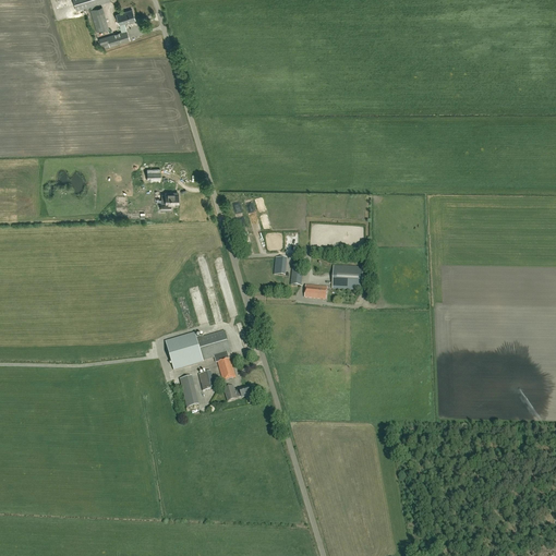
[(72,0),(74,9),(105,0),(72,0)]
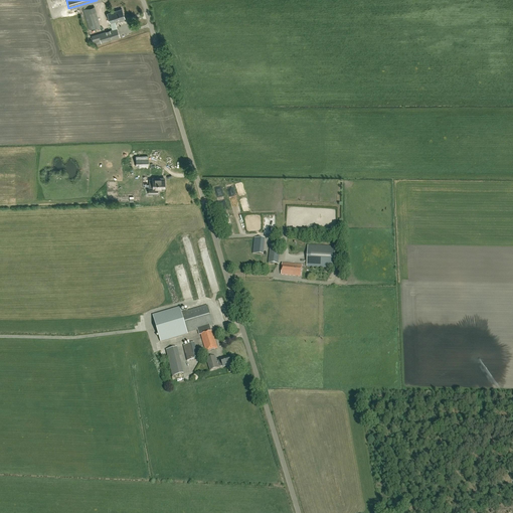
[(88,28),(99,24),(93,4),(80,7),(88,28)]
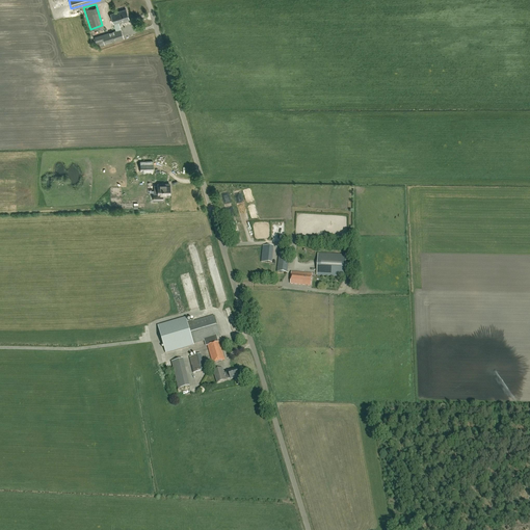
[(111,22),(127,18),(124,7),(108,11),(111,22)]
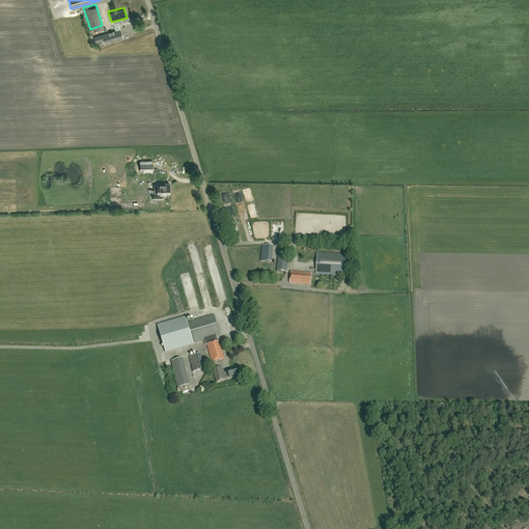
[(103,43),(121,36),(118,27),(92,35),(93,40),(101,38),(103,43)]
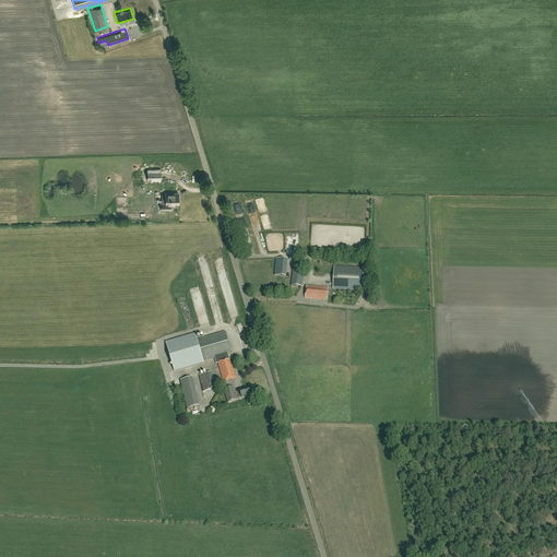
[(145,168),(145,178),(158,178),(158,168),(145,168)]
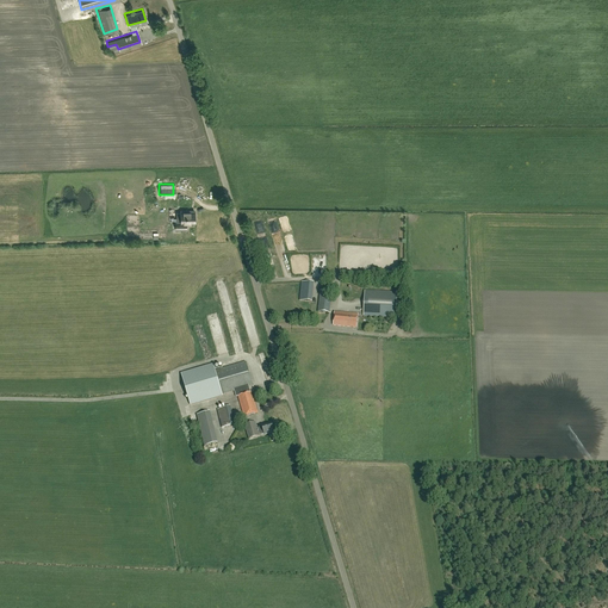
[(179,219),(174,219),(174,228),(184,228),(184,221),(192,221),(192,210),(190,210),(190,209),(179,209),(179,219)]
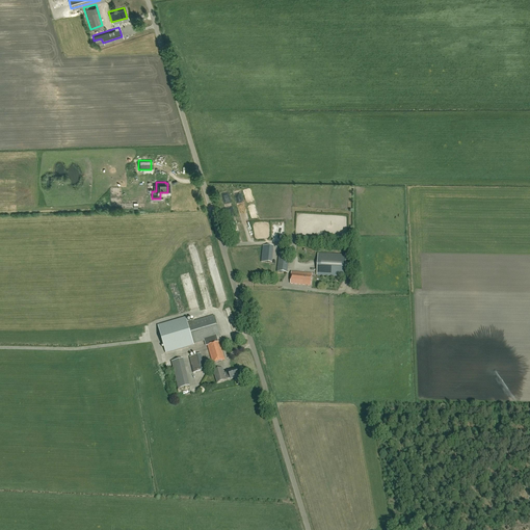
[(269,261),(271,244),(261,243),(259,260),(269,261)]
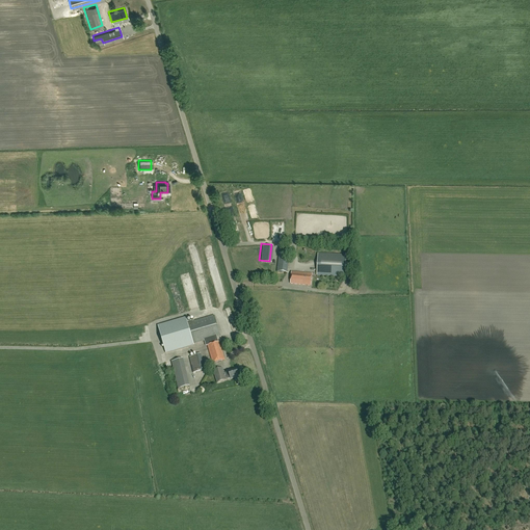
[(285,271),(287,253),(277,252),(275,270),(285,271)]
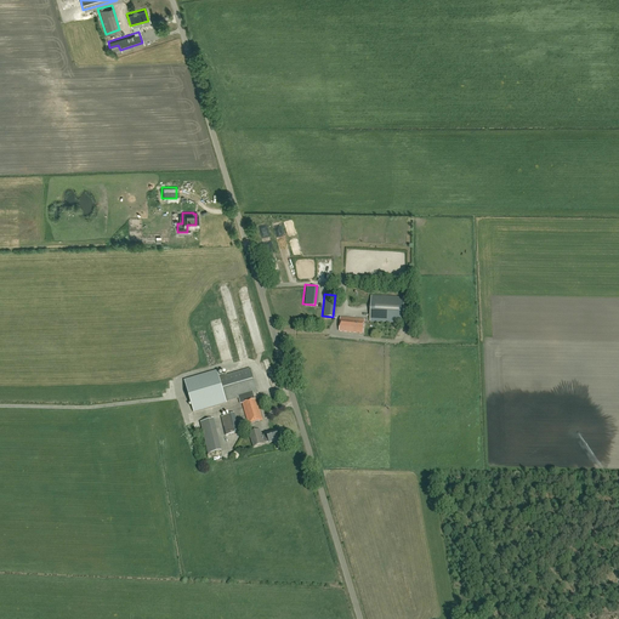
[(401,321),(402,295),(369,294),(368,319),(401,321)]
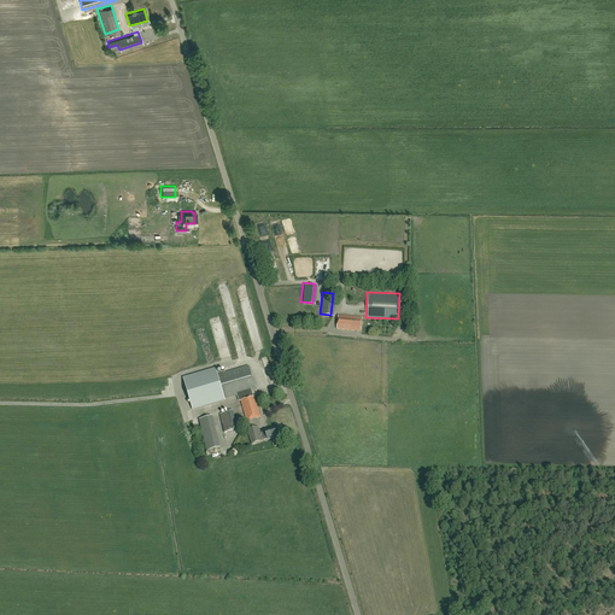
[(358,329),(359,316),(335,314),(334,327),(358,329)]
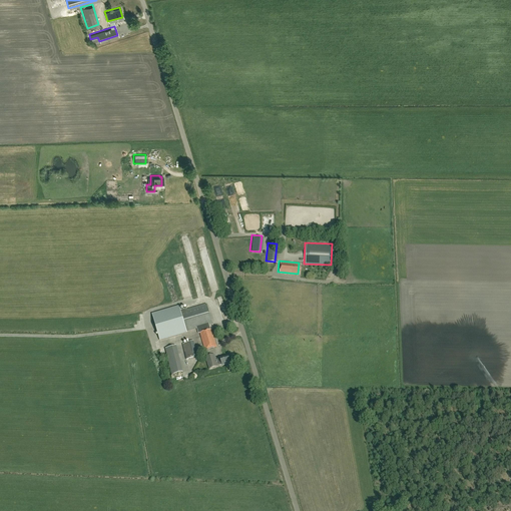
[(185,331),(184,330),(195,327),(196,332),(198,331),(203,349),(214,345),(209,328),(208,328),(207,323),(210,322),(204,303),(178,311),(176,304),(150,312),(158,339),(185,331)]
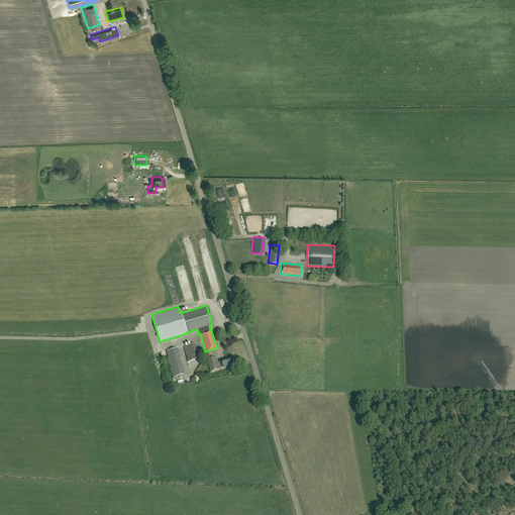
[(182,345),(186,361),(193,358),(189,343),(182,345)]
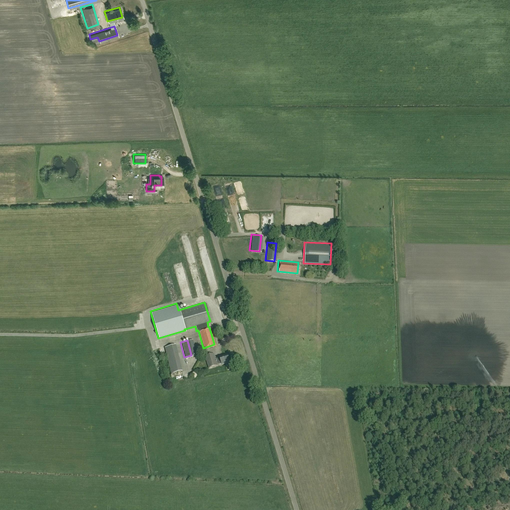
[(179,367),(175,341),(164,343),(168,369),(179,367)]
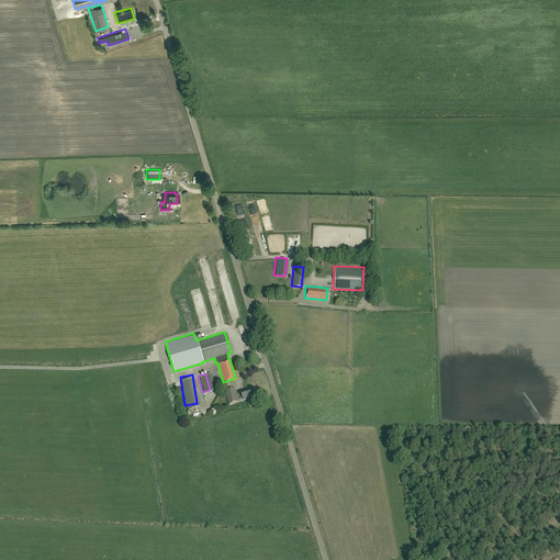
[(233,393),(231,388),(224,390),(227,403),(237,400),(242,398),(242,399),(250,395),(248,389),(239,391),(239,392),(235,393),(235,392),(233,393)]
